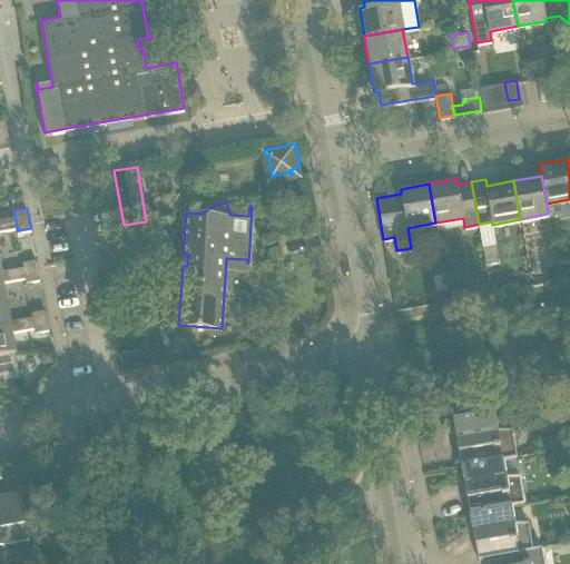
[(0,228),(17,226),(15,215),(0,217),(0,228)]
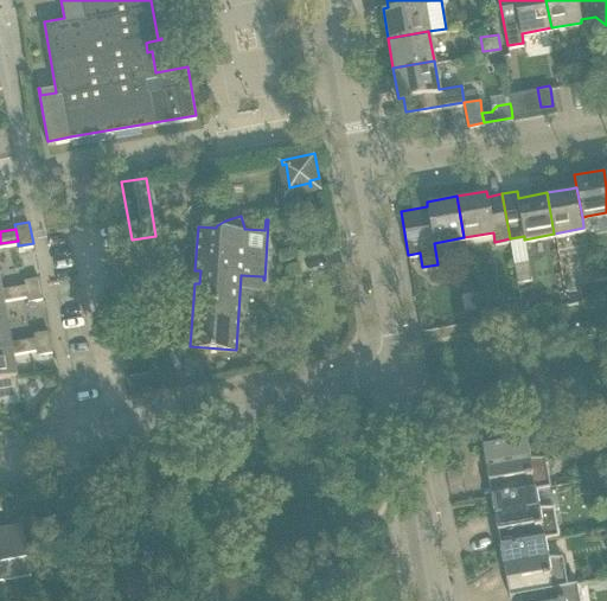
[(524,236),(510,238),(513,262),(529,260),(524,240),(524,236)]
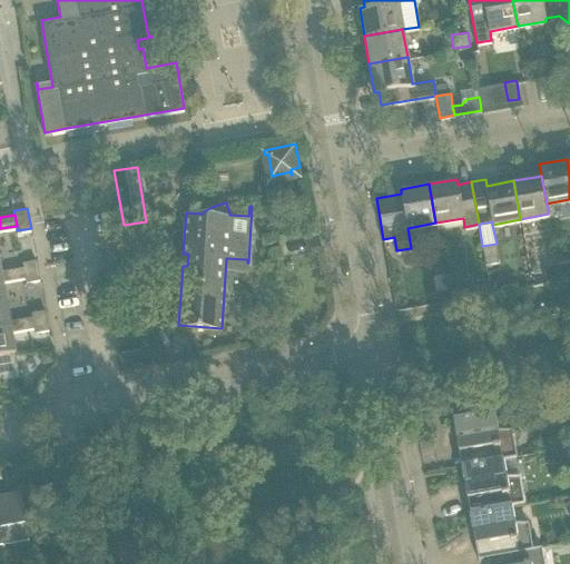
[(497,244),(482,246),(485,263),(499,260),(497,244)]
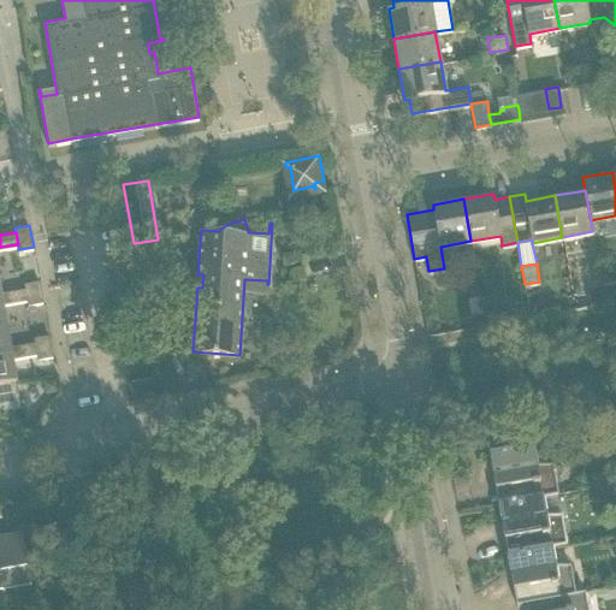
[(24,282),(25,286),(28,298),(28,303),(43,301),(39,279),(24,282)]
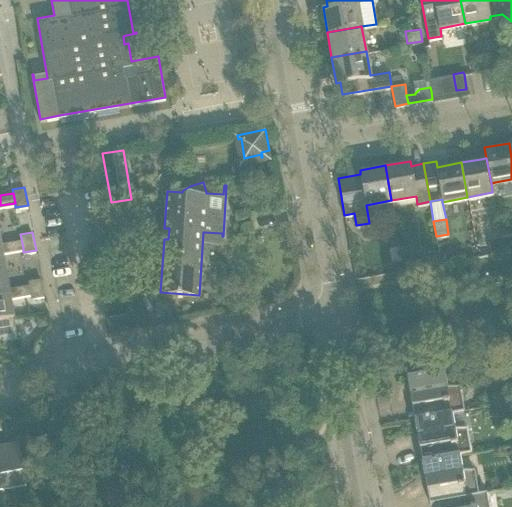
[(511,233),(511,234),(500,236),(503,249),(511,247),(511,233)]
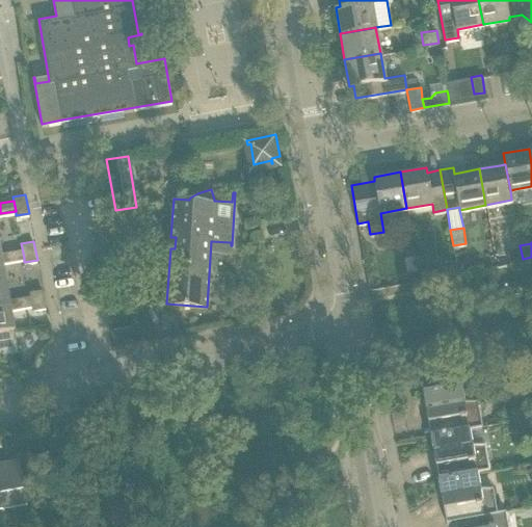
[(523,259),(520,245),(507,247),(509,262),(523,259)]
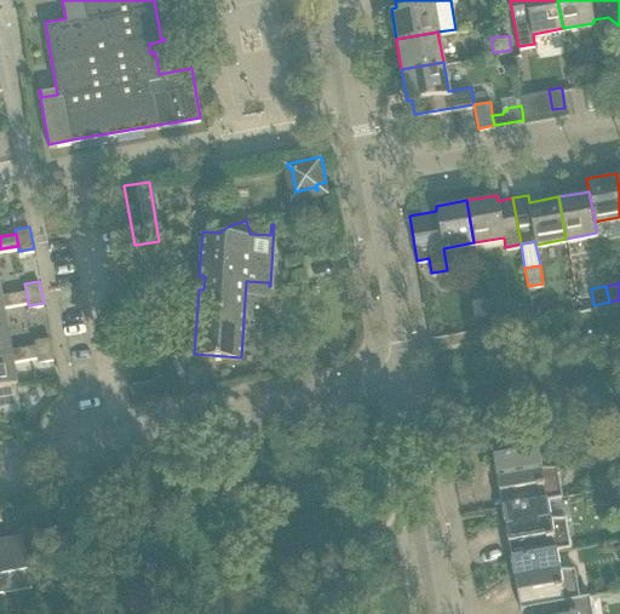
[(0,298),(1,298),(3,305),(28,300),(26,288),(1,293),(0,287),(0,298)]
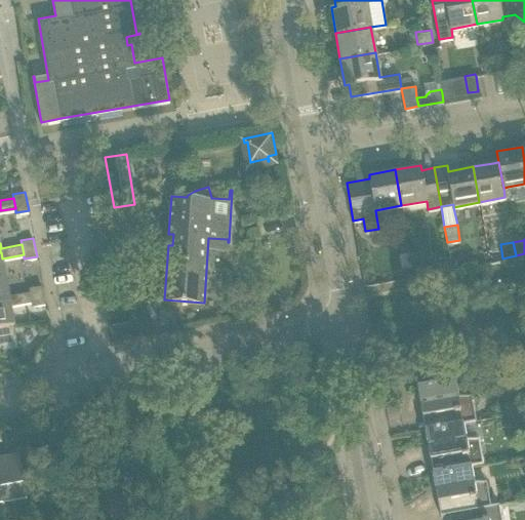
[(450,257),(440,260),(442,269),(451,268),(450,257)]
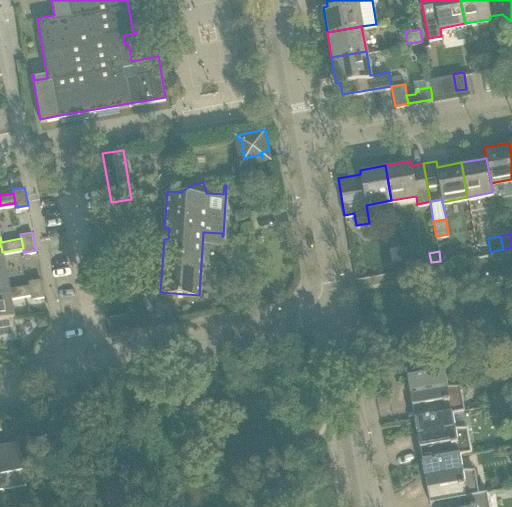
[(0,292),(10,291),(11,296),(31,292),(29,283),(9,286),(6,270),(7,270),(7,269),(0,270),(0,292)]
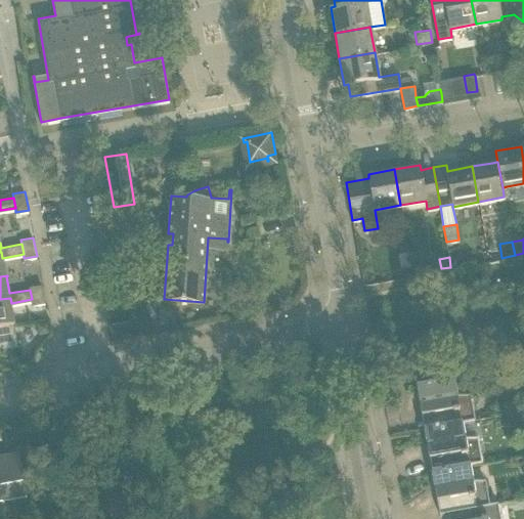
[(29,286),(30,290),(32,299),(32,303),(44,301),(41,284),(29,286)]
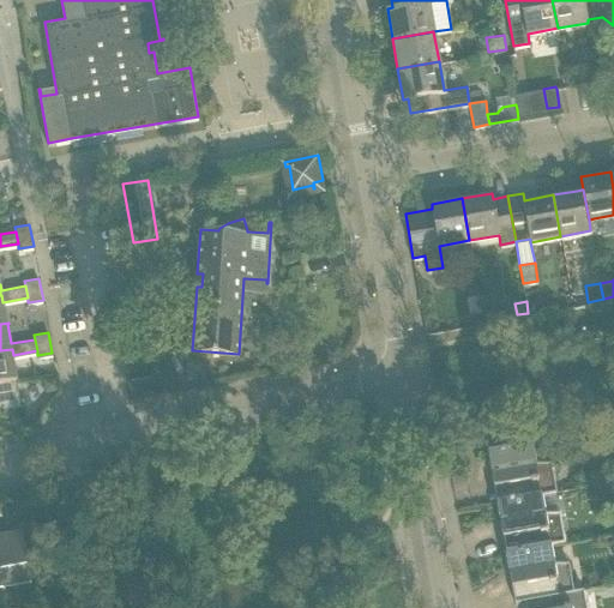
[(0,379),(18,375),(17,375),(13,355),(12,349),(0,350),(0,379)]
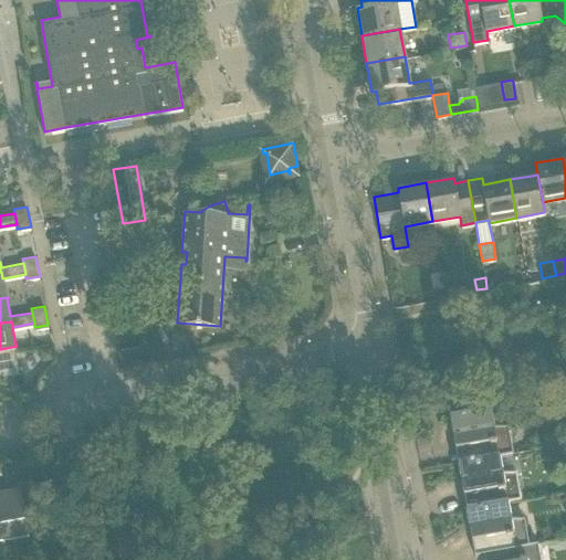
[(52,344),(40,346),(42,359),(54,357),(52,344)]
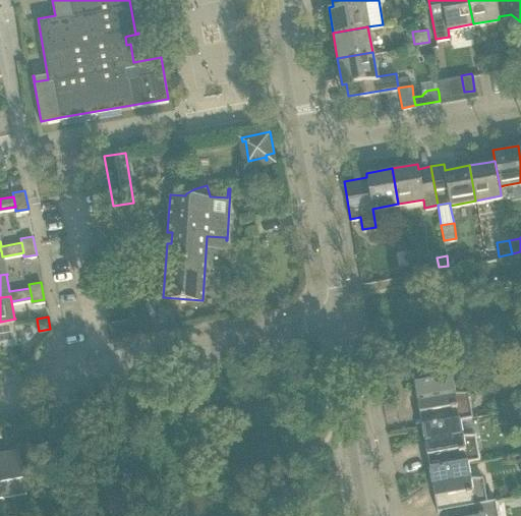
[(15,319),(0,322),(0,346),(18,343),(14,320),(15,320),(15,319)]
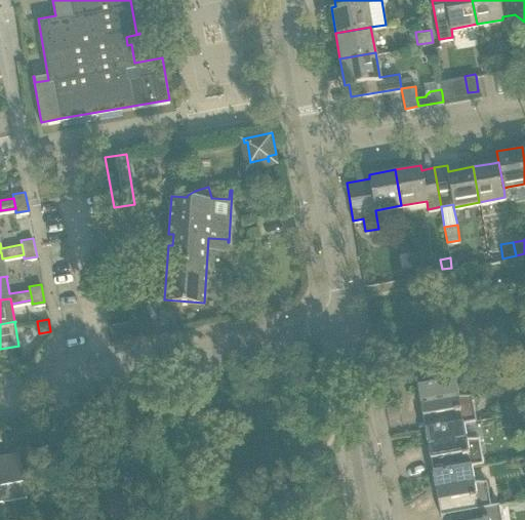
[(452,361),(414,368),(421,413),(429,412),(432,426),(462,420),(475,417),(471,393),(457,393),(452,361)]
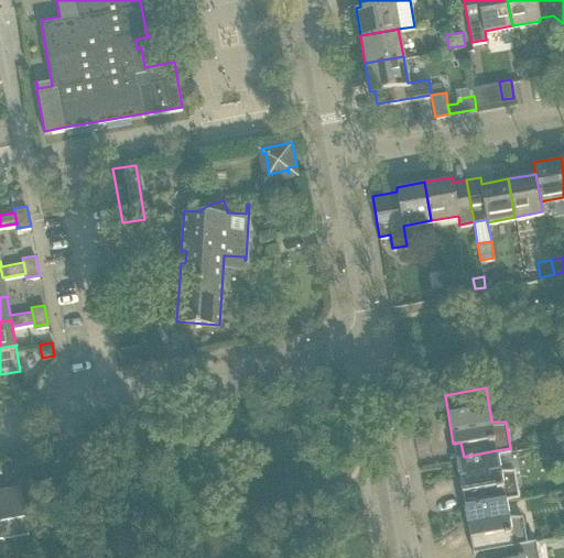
[(464,457),(456,458),(462,489),(469,488),(472,502),(506,496),(518,494),(513,468),(500,468),(497,450),(464,457)]
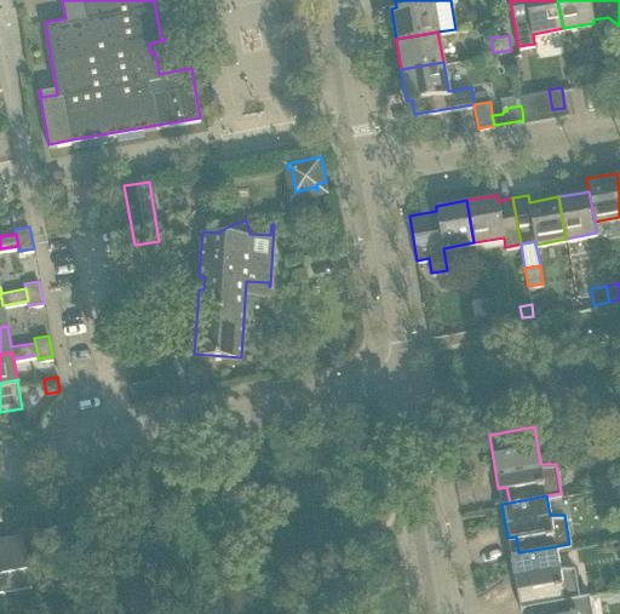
[(0,540),(0,539),(0,572),(4,590),(4,591),(5,591),(5,590),(29,585),(29,586),(30,586),(30,585),(32,584),(27,560),(23,535),(22,535),(22,534),(19,535),(21,537),(0,540)]
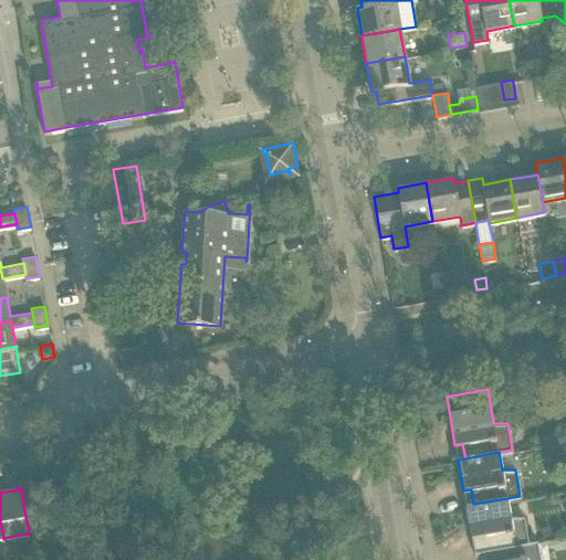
[(473,504),(465,505),(472,538),(480,537),(483,550),(491,549),(528,542),(528,540),(526,532),(523,515),(511,516),(509,503),(507,498),(473,504)]
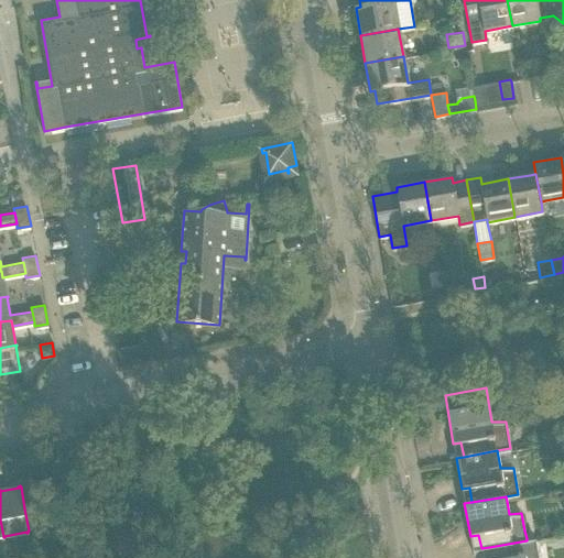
[(490,557),(538,557),(535,538),(527,540),(489,547),(490,557)]
